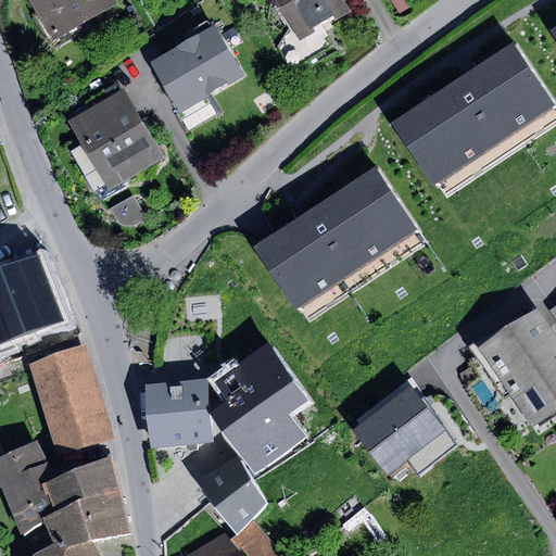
[(114,0),(29,0),(53,41),(117,5),(114,0)]
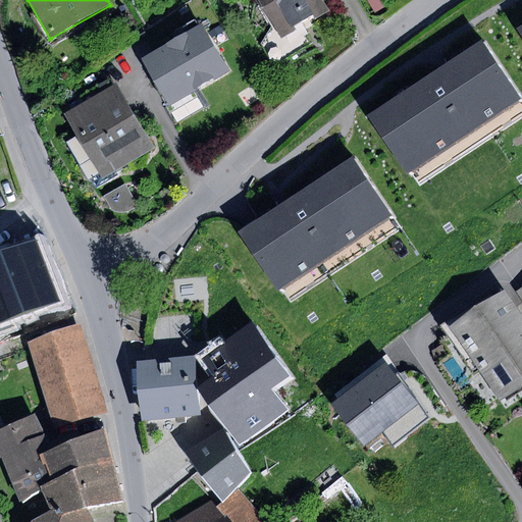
[(322,0),(259,0),(273,23),(261,46),(274,67),(314,44),(305,27),(329,12),(322,0)]
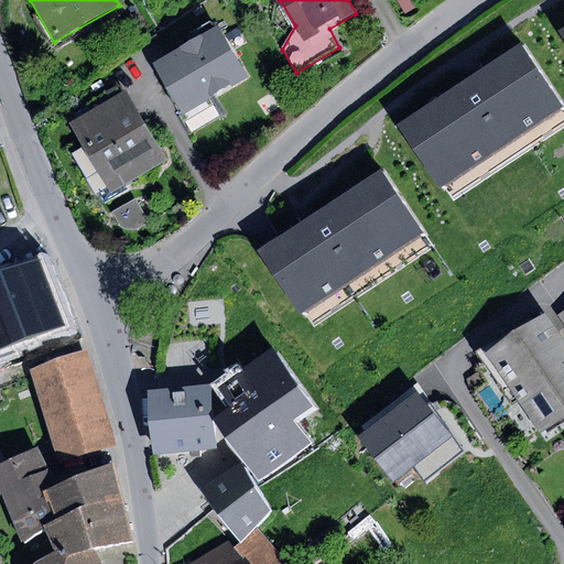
[(219,25),(153,63),(183,115),(249,77),(219,25)]
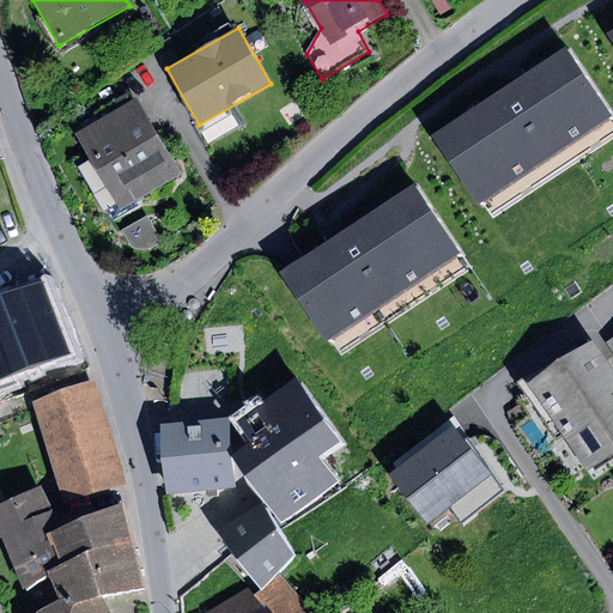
[(520,79),(434,135),(489,220),(612,139),(612,115),(569,48),(520,79)]
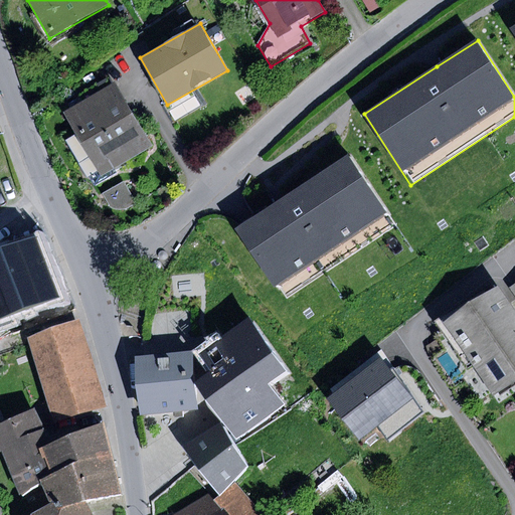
[(86,101),(65,113),(102,175),(153,146),(115,81),(113,83),(109,77),(80,94),(86,101)]
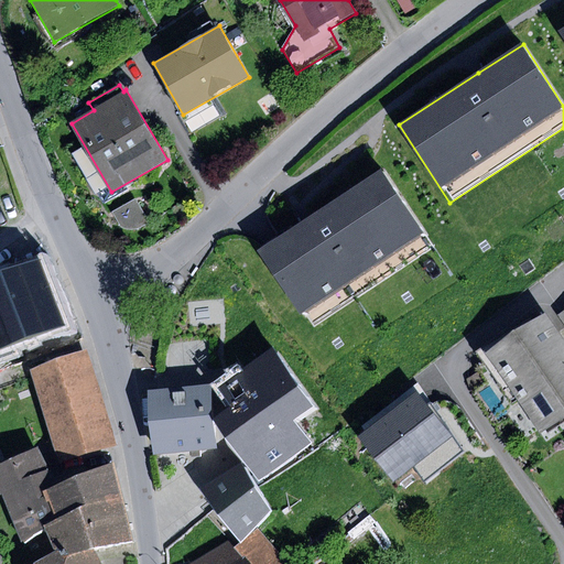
[(306,220),(260,251),(311,328),(433,248),(381,171),(306,220)]
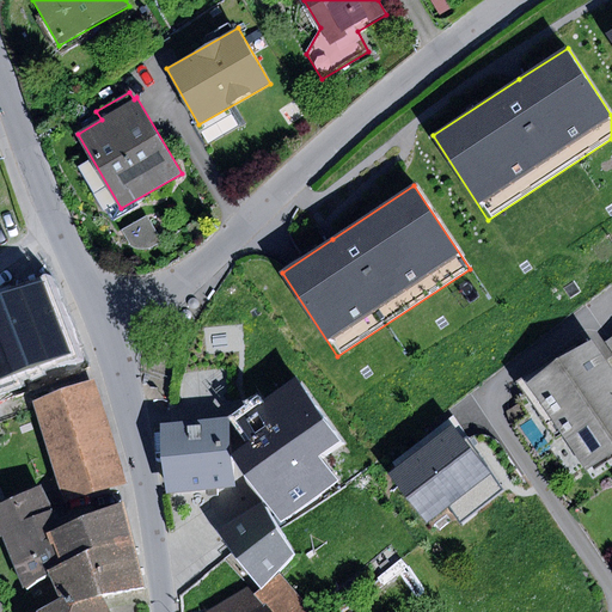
[(43,281),(0,295),(0,379),(69,354),(43,281)]
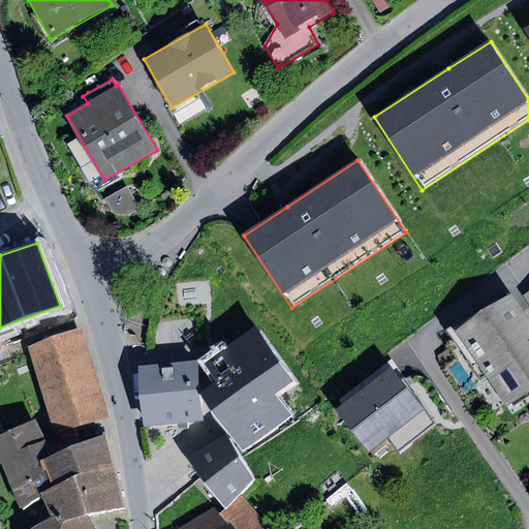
[(454,332),(506,408),(528,393),(528,318),(511,292),(454,332)]
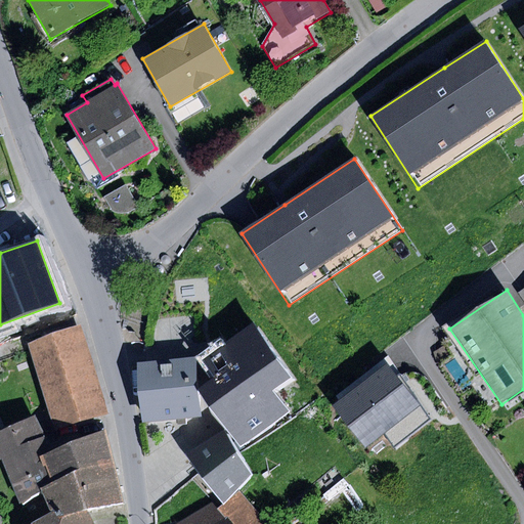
[(296,379),(255,322),(204,359),(218,380),(202,391),(242,446),(291,411),(276,392),(296,379)]
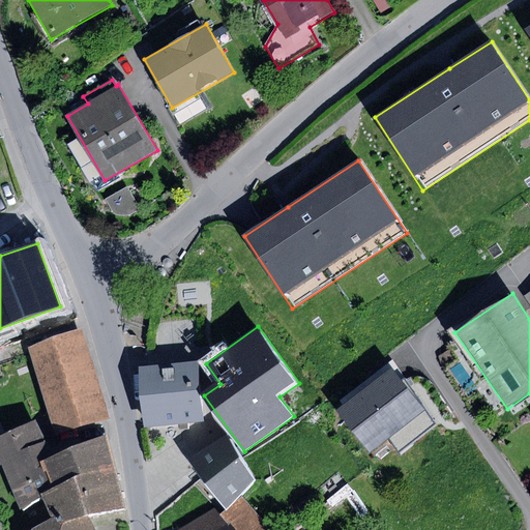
[(82,331),(27,348),(55,437),(109,420),(82,331)]
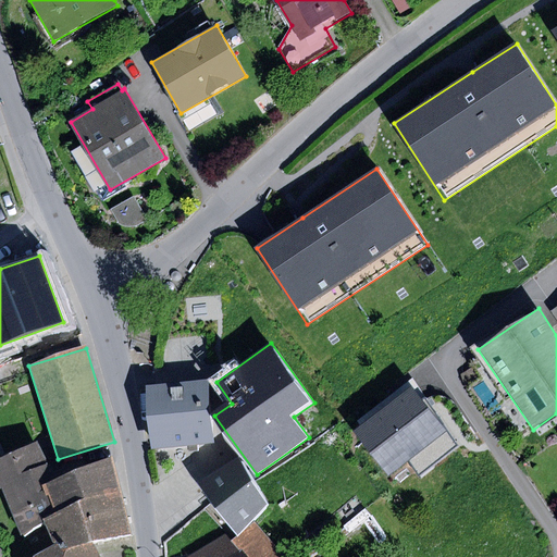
[(209,381),(148,386),(153,448),(214,444),(209,381)]
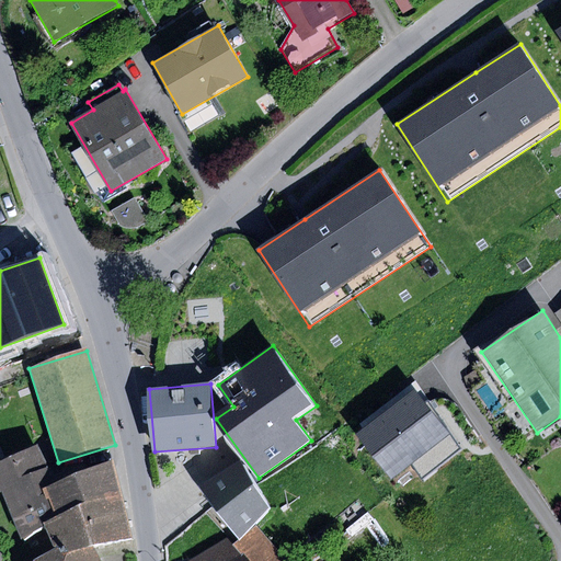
[(419,386),(356,433),(392,481),(414,465),(423,477),(465,445),(419,386)]
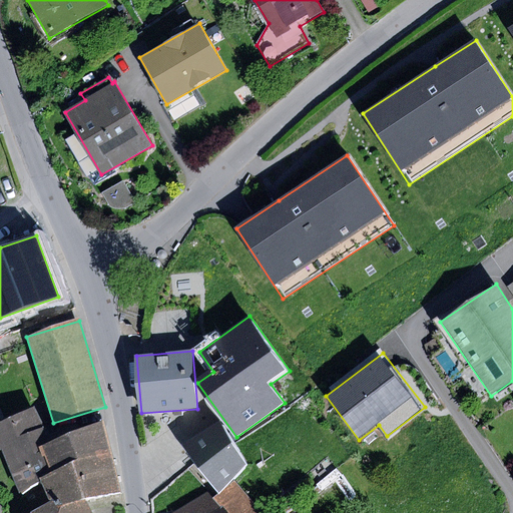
[(34,407),(0,423),(0,451),(2,450),(22,495),(42,480),(54,473),(44,447),(51,443),(34,407)]
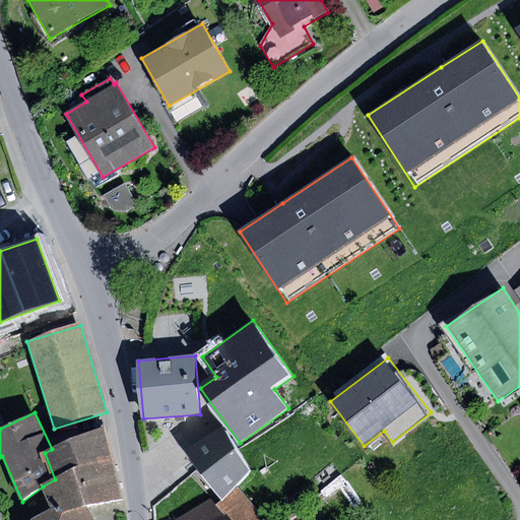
[(223,427),(186,451),(221,500),(237,485),(250,472),(223,427)]
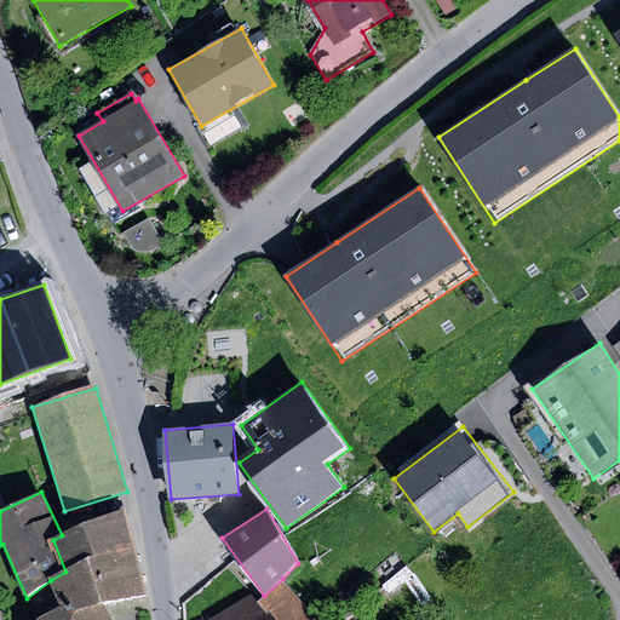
[(149,595),(126,510),(62,535),(53,540),(65,572),(51,580),(63,606),(67,614),(105,604),(149,595)]
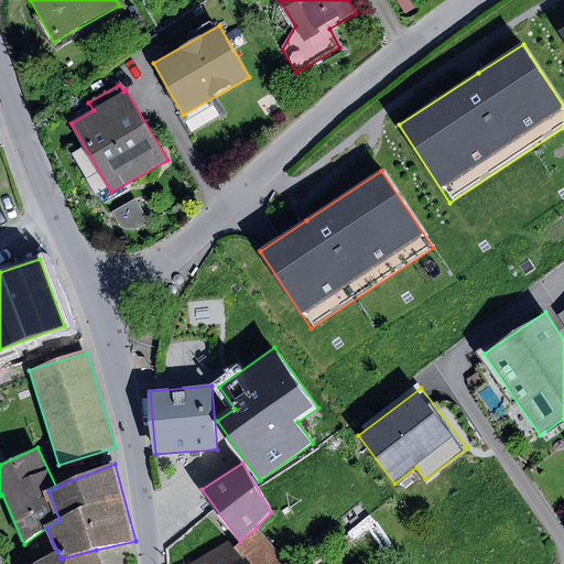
[(370,516),(348,532),(355,541),(377,523),(370,516)]
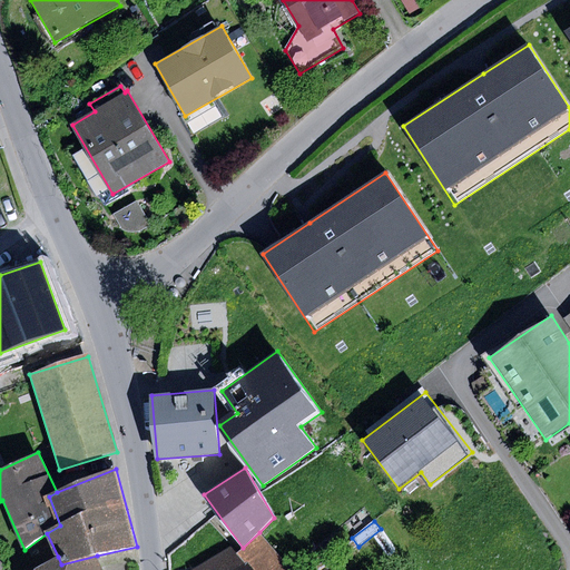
[(292,569),(259,532),(243,548),(238,552),(253,569),(292,569)]
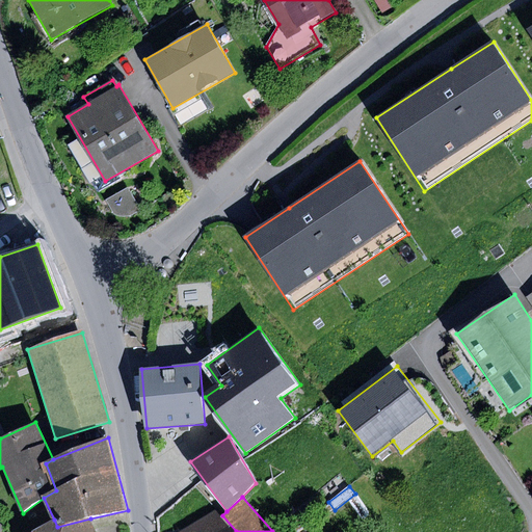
[(179,531),(236,531),(222,515),(217,510),(178,528),(179,531)]
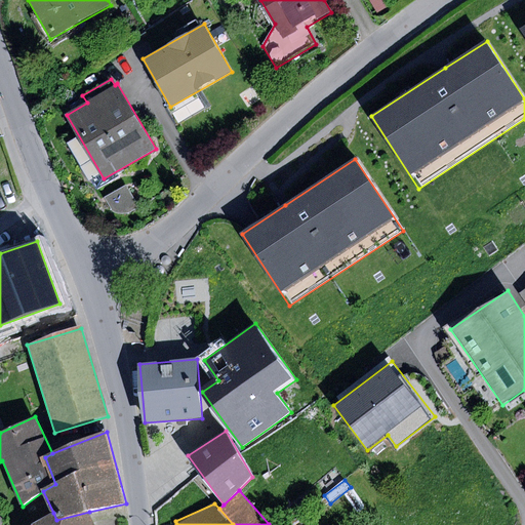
[(53,513),(34,524),(95,524),(89,512),(56,520),(53,513)]
